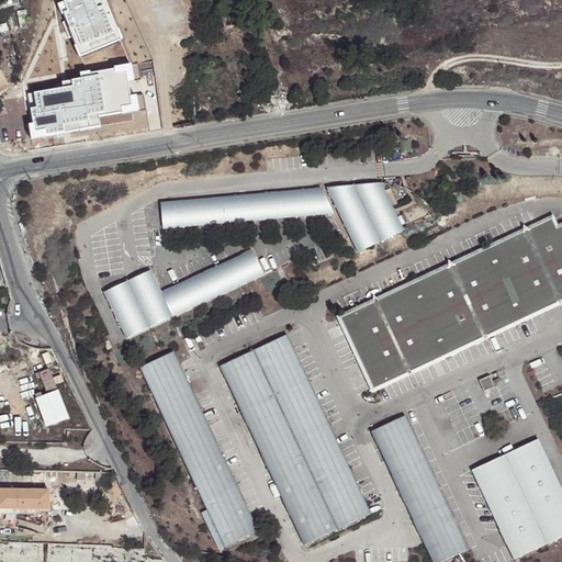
[(202,15),(213,13),(211,1),(209,0),(204,0),(199,1),(202,15)]
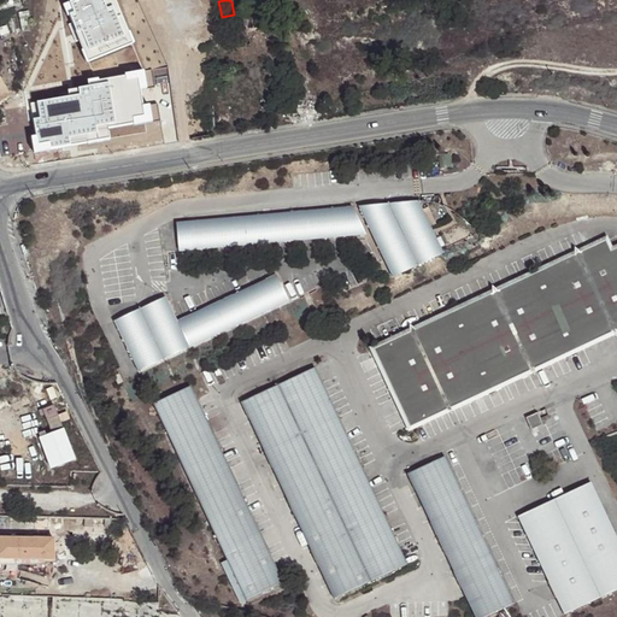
[(412,7),(415,16),(425,15),(423,5),(412,7)]
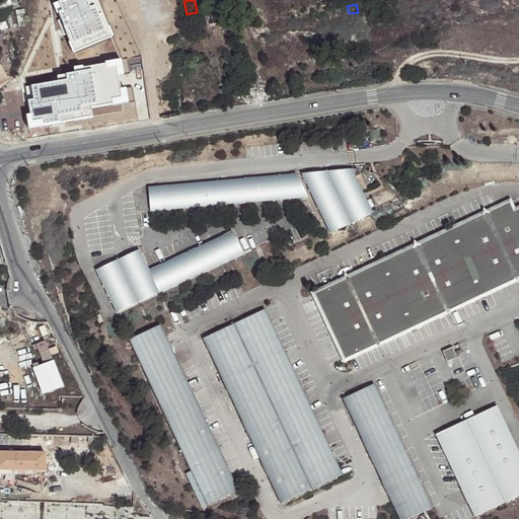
[(331,10),(332,16),(349,13),(347,6),(331,10)]
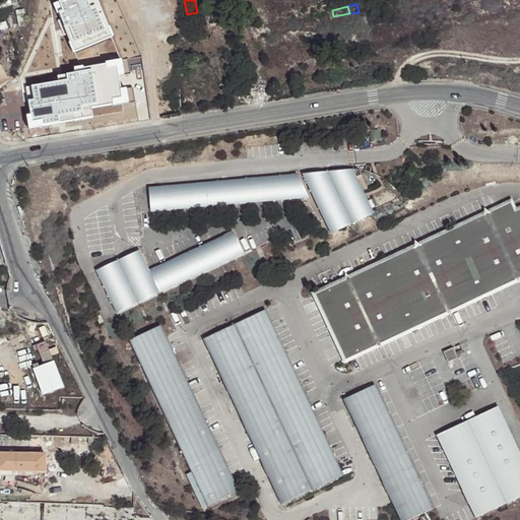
[(360,12),(363,27),(370,26),(367,10),(360,12)]
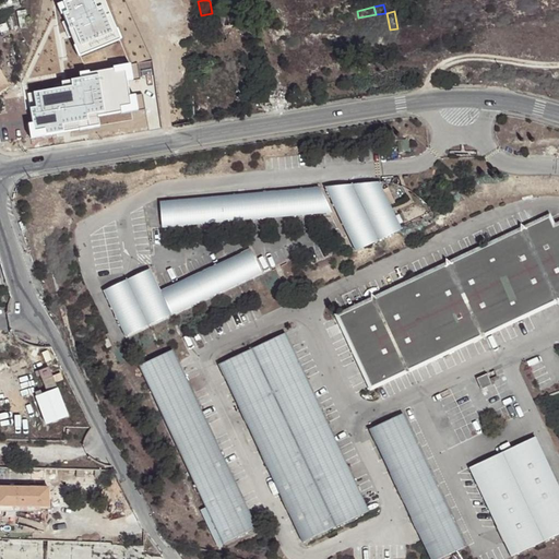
[(226,38),(223,28),(223,27),(212,31),(214,35),(215,42),(226,38)]
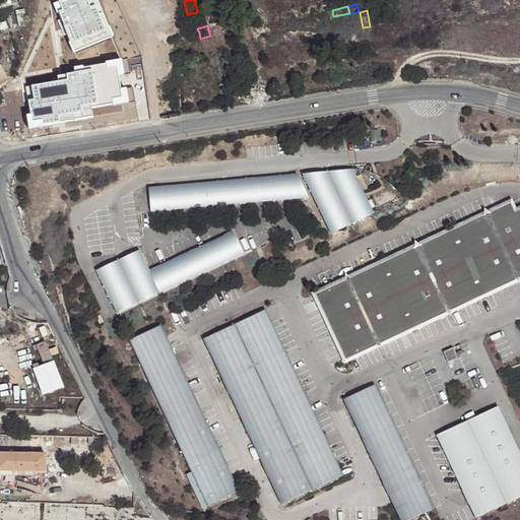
[(320,62),(318,53),(296,57),(298,65),(320,62)]
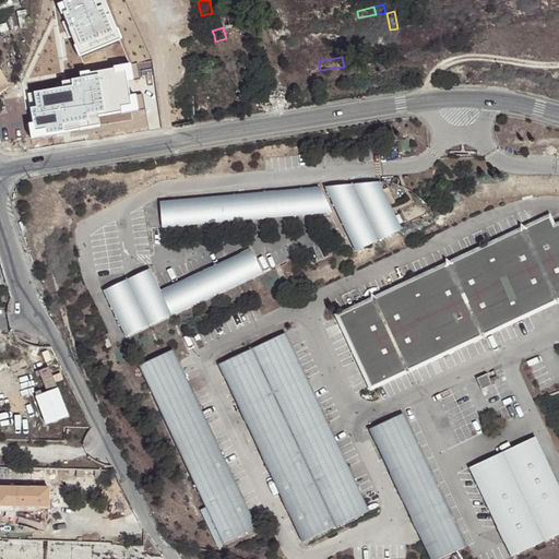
[(377,181),(322,187),(353,251),(399,229),(377,181)]
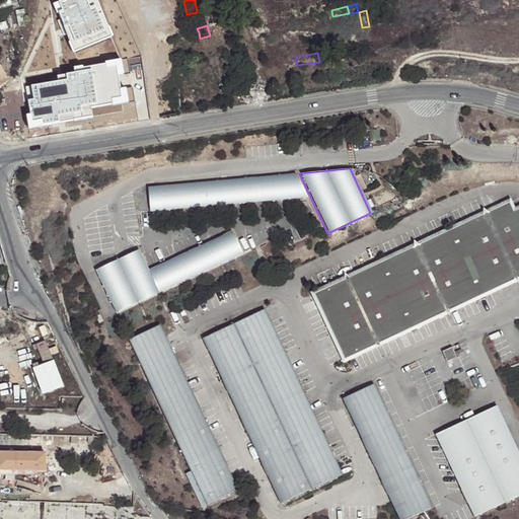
[(294,172),(157,184),(158,193),(155,195),(154,196),(152,197),(152,199),(152,201),(152,203),(153,205),(154,207),(155,208),(158,209),(305,197),(294,172)]
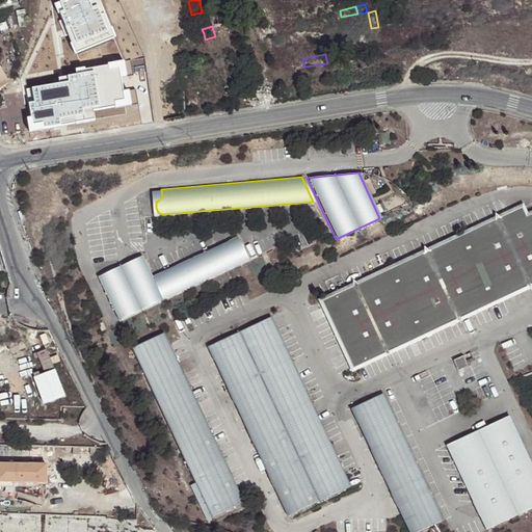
[(162,197),(161,189),(151,190),(153,215),(162,214),(159,213),(158,212),(157,210),(156,208),(156,206),(156,204),(156,202),(158,201),(159,200),(162,197)]
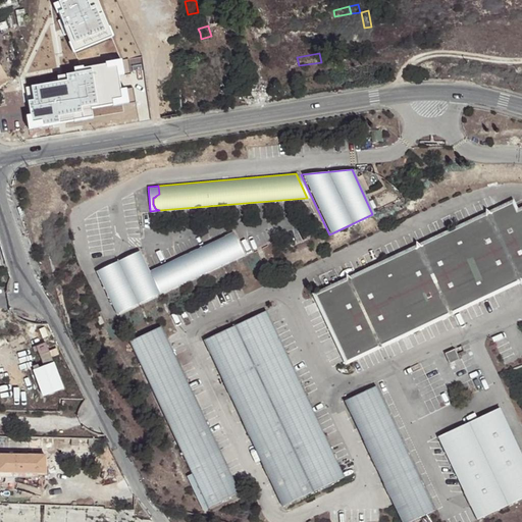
[(508,201),(478,215),(453,227),(454,230),(450,232),(449,229),(382,260),(383,262),(378,265),(377,262),(313,293),(314,295),(311,297),(315,304),(343,362),(345,361),(346,364),(411,333),(410,330),(414,328),(415,330),(481,300),(480,298),(484,296),(485,298),(517,283),(521,280),(521,206),(516,209),(513,202),(509,204),(508,201)]
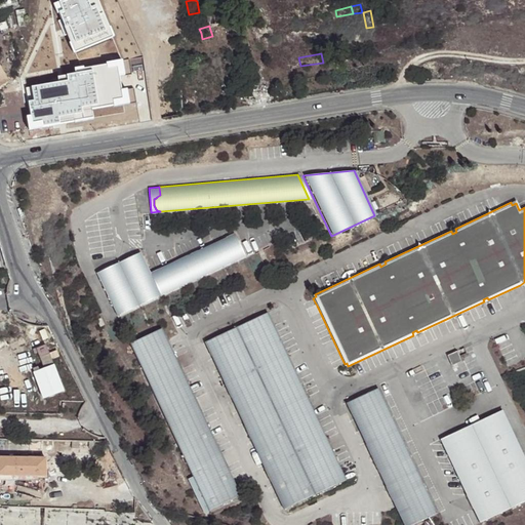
[(143,252),(97,273),(118,316),(247,257),(236,234),(151,273),(143,252)]
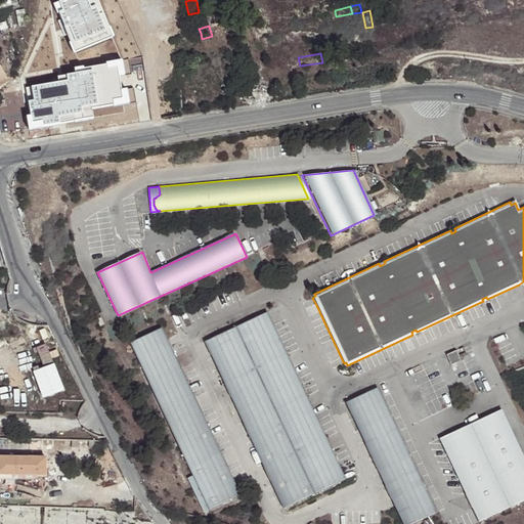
[(268,312),(236,326),(316,494),(347,479),(268,312)]
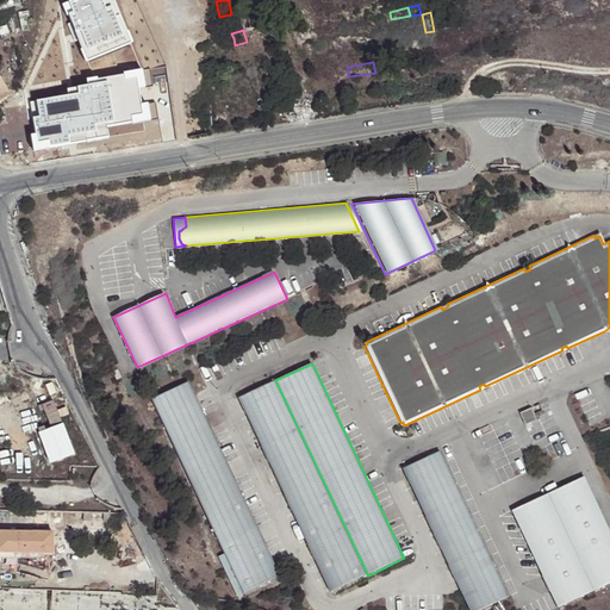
[(38,379),(42,390),(45,398),(63,396),(55,379),(47,380),(38,379)]
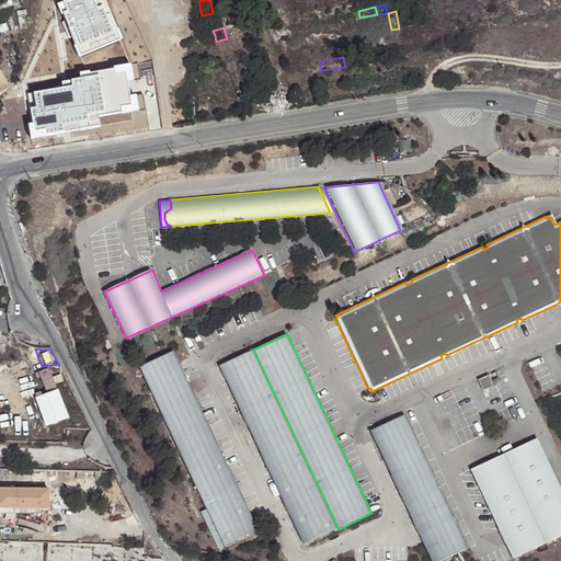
[(253,350),(220,366),(305,546),(339,529),(253,350)]
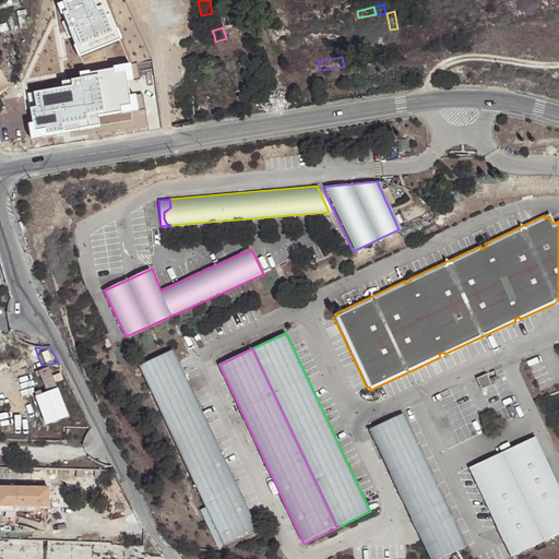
[(174,349),(140,366),(224,544),(258,528),(174,349)]
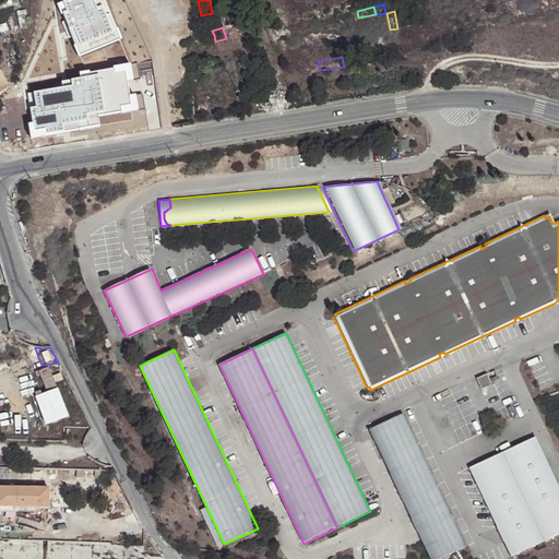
[(49,368),(39,371),(36,372),(37,377),(42,376),(47,391),(57,388),(49,368)]
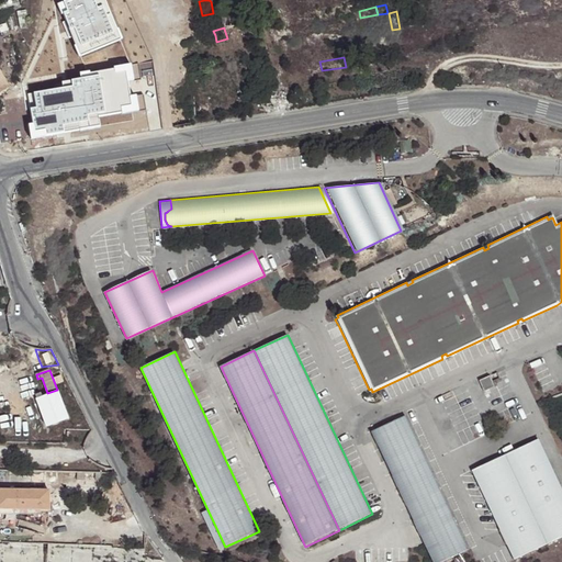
[(68,418),(57,393),(36,400),(46,426),(68,418)]
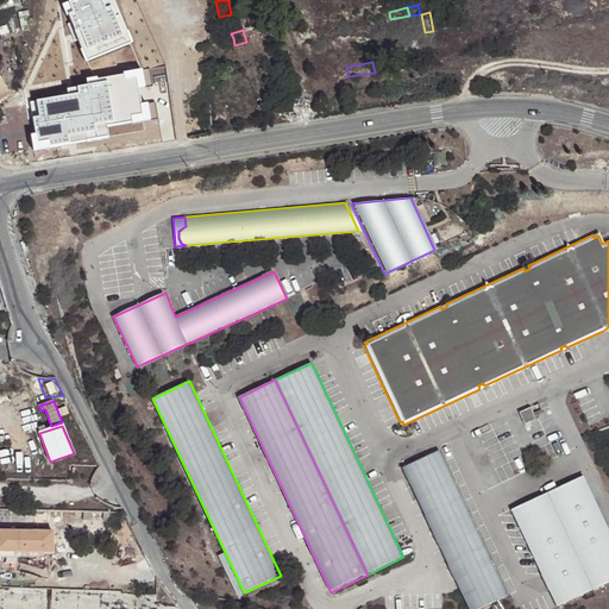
[(435,451),(400,468),(466,608),(476,608),(504,596),(435,451)]
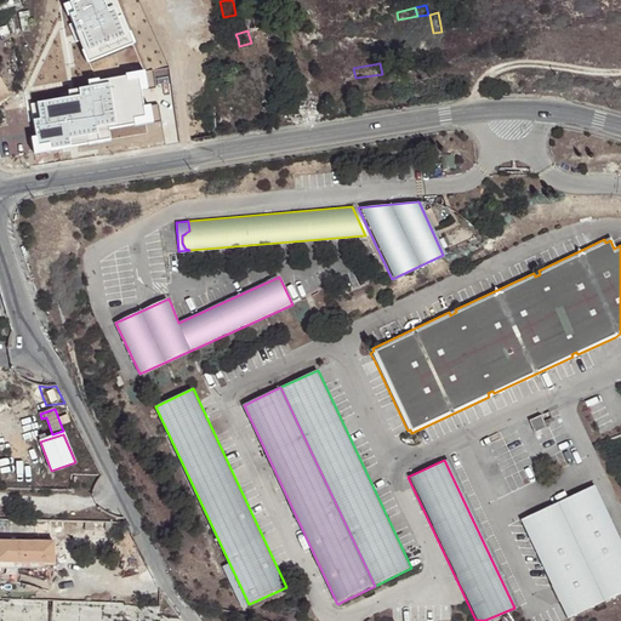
[(620,548),(591,484),(518,519),(550,586),(564,619),(620,591),(620,548)]
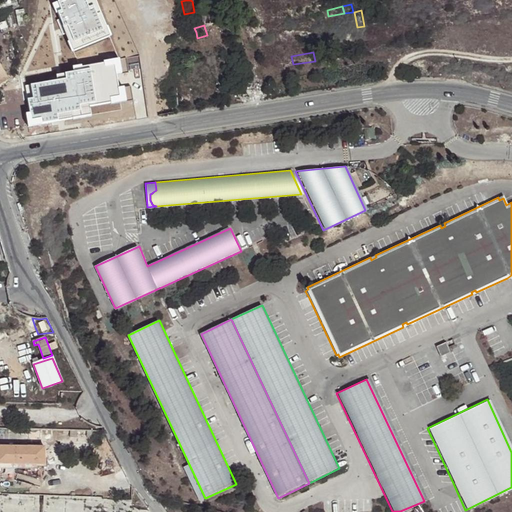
[(43,445),(43,427),(27,427),(28,445),(43,445)]
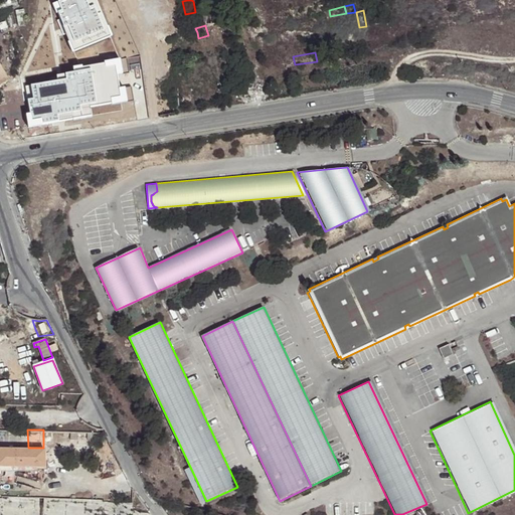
[(43,448),(28,448),(0,447),(0,466),(47,468),(47,448),(43,448)]
